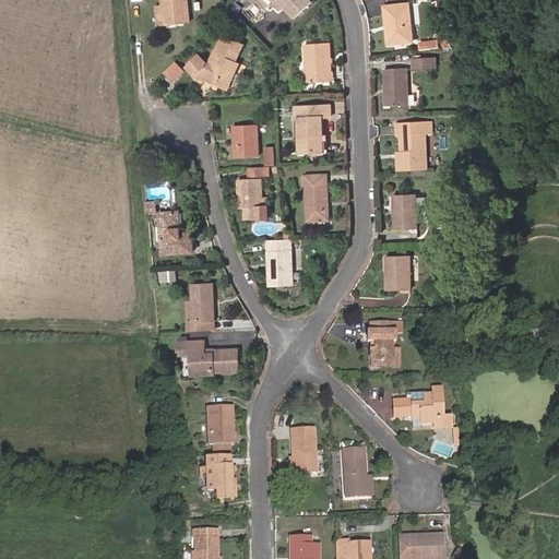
[(190,23),(187,0),(163,0),(164,6),(166,26),(190,23)]
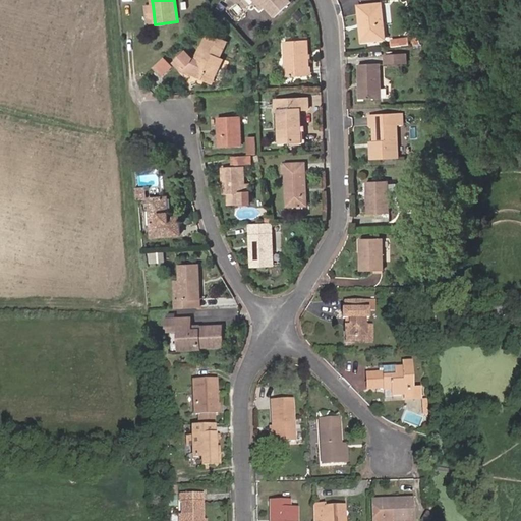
[(256,0),(259,3),(272,17),(289,3),(286,0),(256,0)]
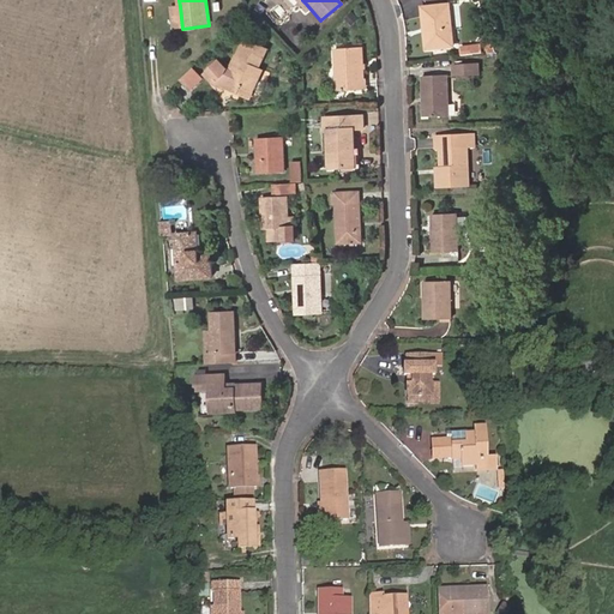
[(451,46),(446,4),(421,6),(426,48),(451,46)]
